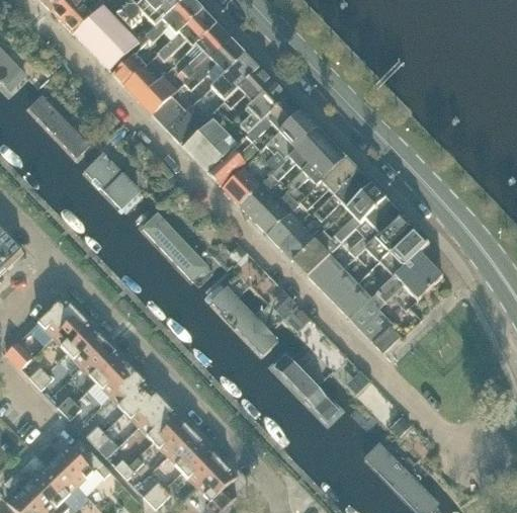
[(42,0),(51,8),(60,0),(42,0)]
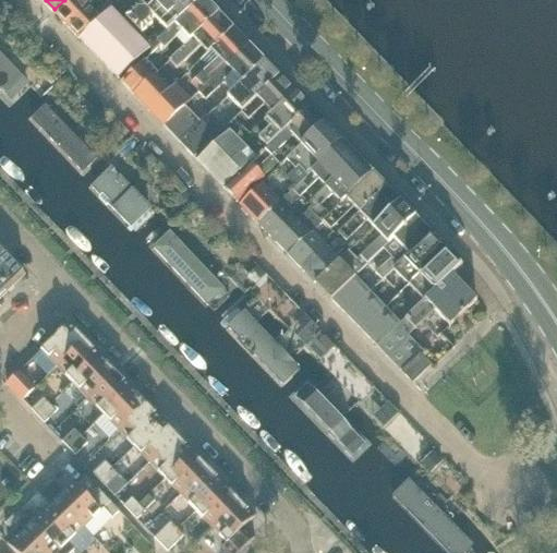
[(64,0),(55,9),(67,22),(88,1),(89,0),(64,0)]
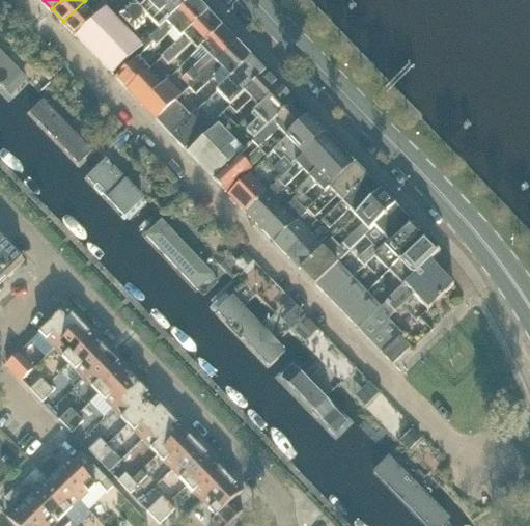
[(128,19),(146,0),(134,0),(136,2),(129,2),(119,11),(128,19)]
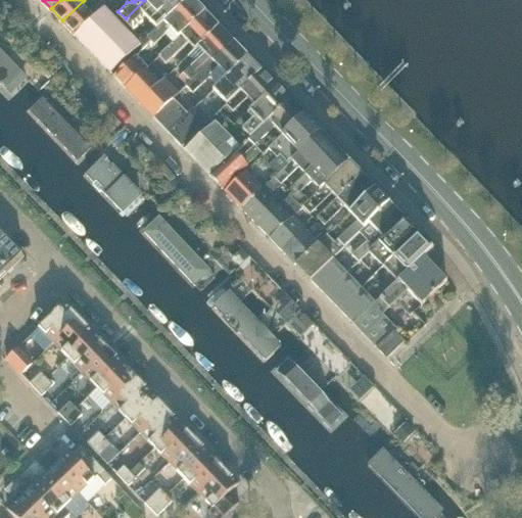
[(156,26),(184,0),(144,0),(126,18),(133,27),(142,17),(143,11),(156,26)]
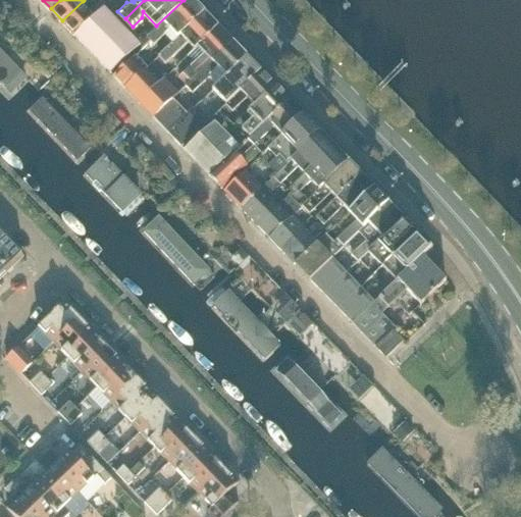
[(176,35),(204,8),(196,0),(184,0),(156,26),(147,35),(154,42),(169,27),(176,35)]
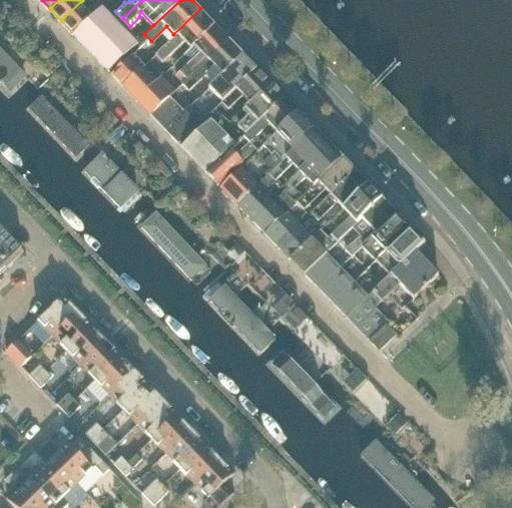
[(73,32),(92,13),(81,1),(61,20),(73,32)]
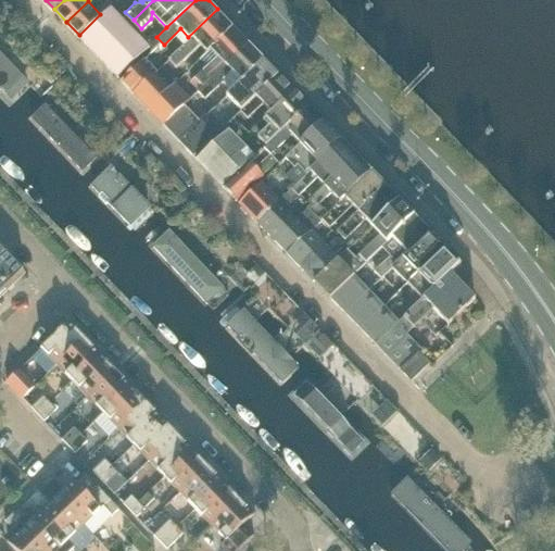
[(117,74),(149,44),(111,3),(100,14),(79,35),(117,74)]
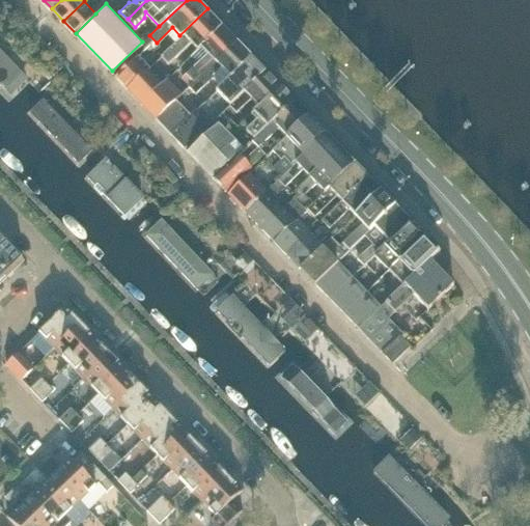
[(196,48),(200,44),(222,23),(207,8),(179,35),(161,54),(168,61),(190,40),(196,48)]
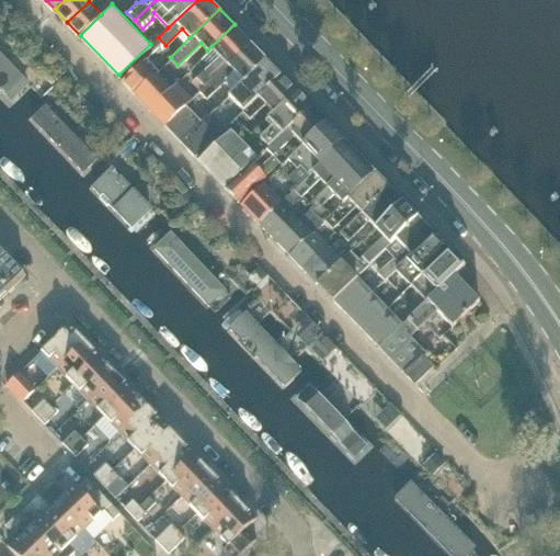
[(200,88),(208,80),(249,41),(235,24),(212,46),(218,54),(191,80),(200,88)]
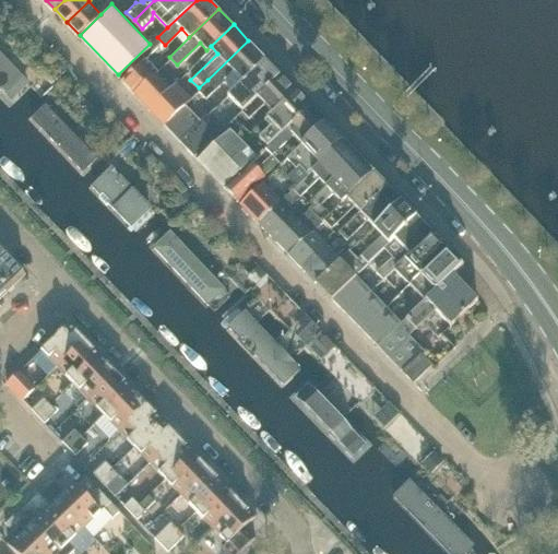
[(232,87),(264,56),(248,40),(208,80),(199,87),(206,96),(224,79),(232,87)]
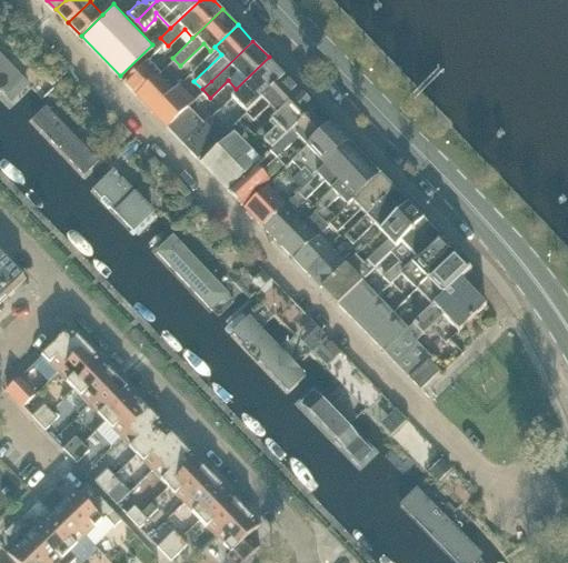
[(247,109),(284,72),(269,57),(236,89),(231,93),(247,109)]
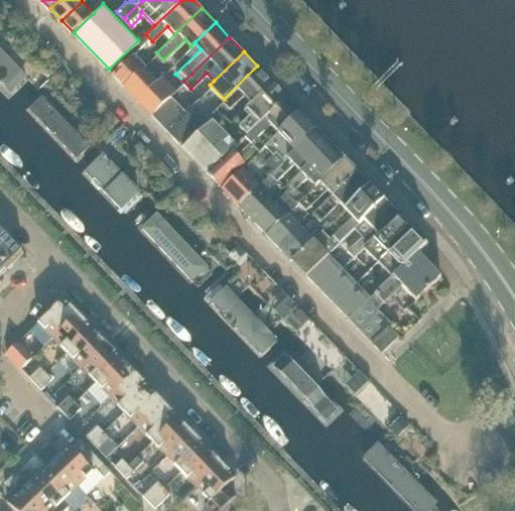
[(142,57),(136,62),(129,54),(112,72),(123,84),(143,65),(146,62),(142,57)]
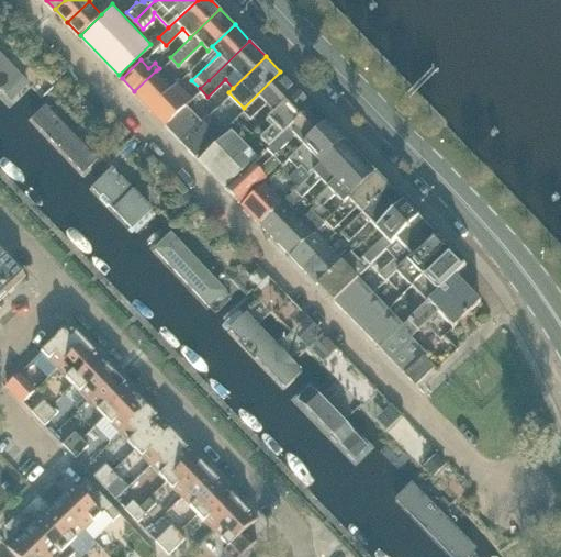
[(66,68),(58,60),(46,70),(54,79),(64,70),(66,68)]
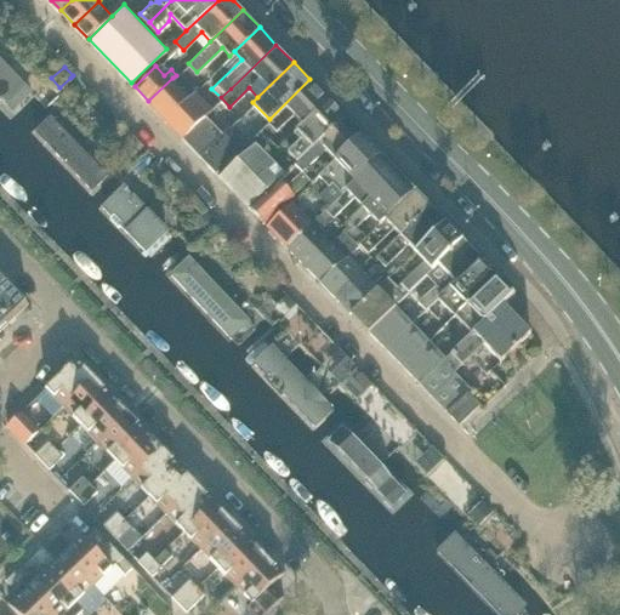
[(165,118),(188,96),(172,78),(148,101),(165,118)]
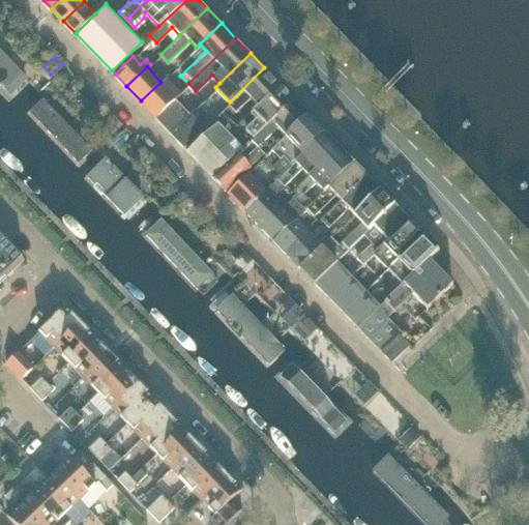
[(258,103),(278,83),(264,67),(230,101),(229,101),(235,109),(250,94),(258,103)]
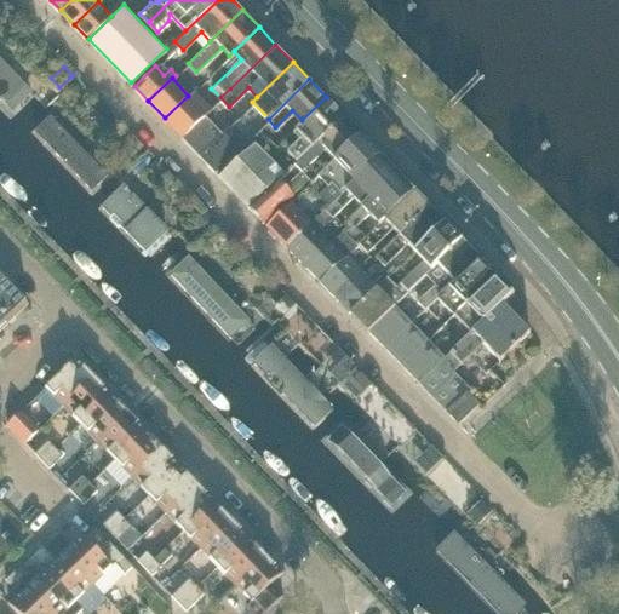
[(205,113),(210,108),(194,91),(188,96),(165,118),(182,136),(196,121),(205,113)]
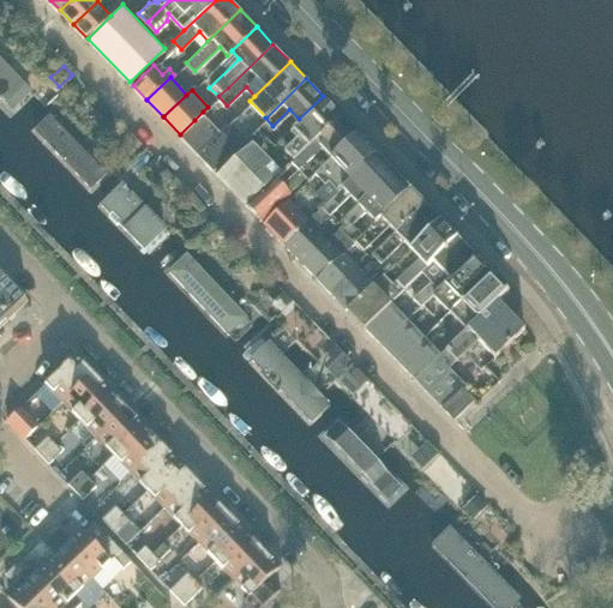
[(292,161),(341,114),(323,96),(299,119),(293,125),(299,132),(284,146),(289,152),(276,164),(281,169),(292,160),(292,161)]
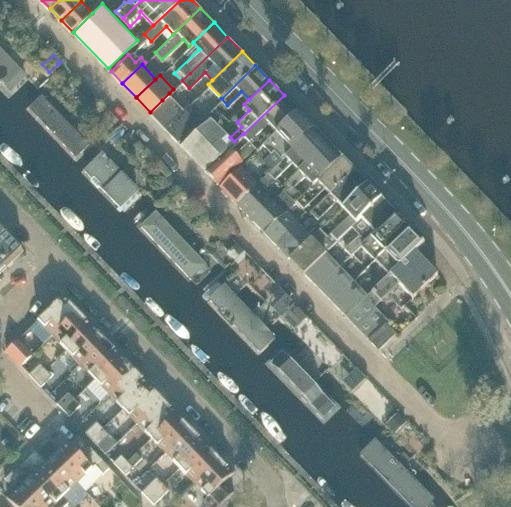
[(162,100),(150,112),(164,126),(183,108),(169,93),(162,100)]
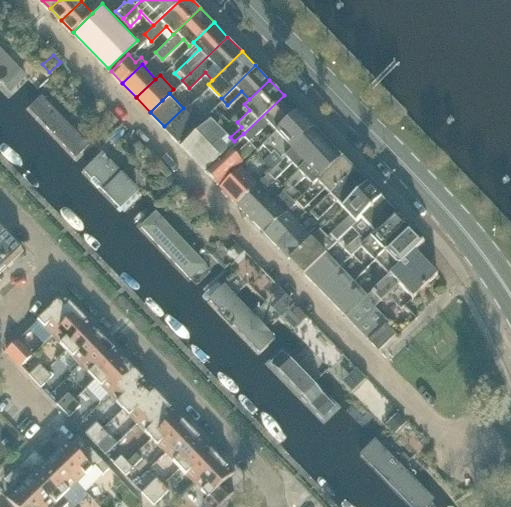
[(297,109),(289,100),(284,95),(243,134),(248,139),(249,140),(268,121),(276,129),(297,109)]
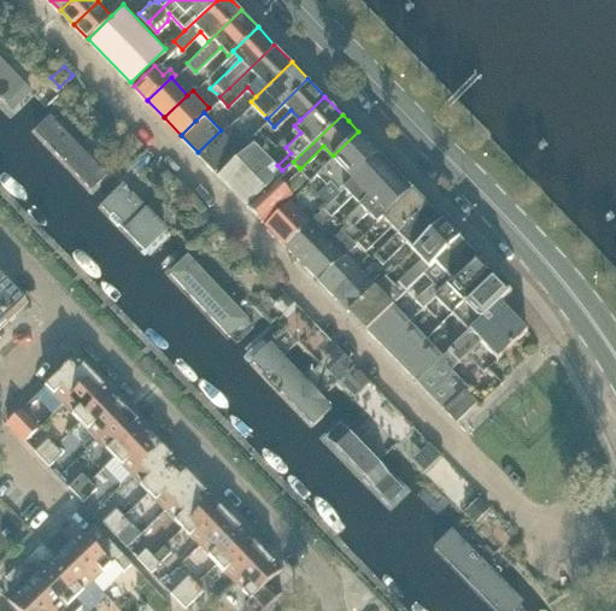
[(229,141),(238,133),(228,123),(221,130),(198,152),(215,169),(236,148),(229,141)]
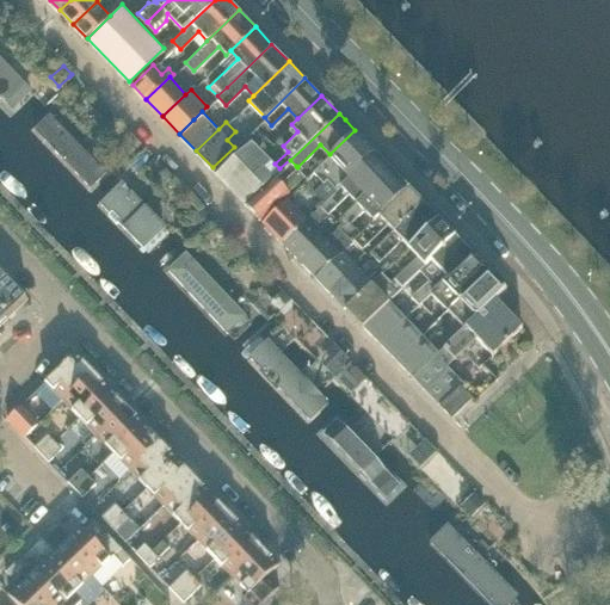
[(130,149),(140,140),(125,124),(116,134),(130,149)]
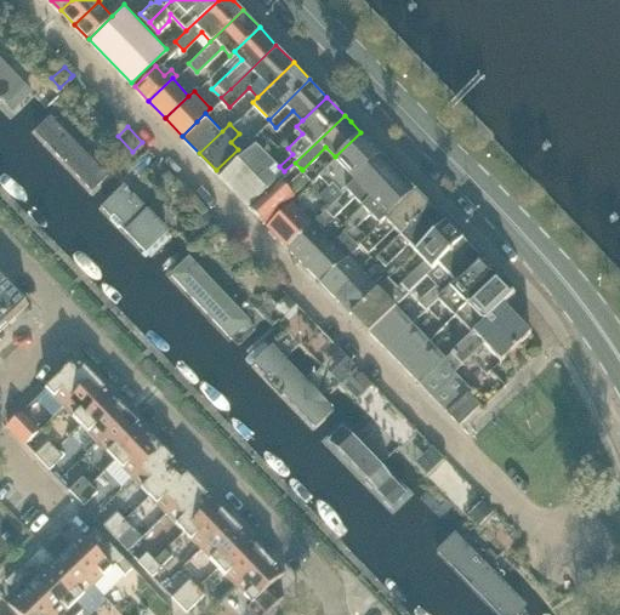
[(381,153),(363,134),(360,132),(335,157),(308,182),(319,193),(331,181),(342,191),(381,153)]
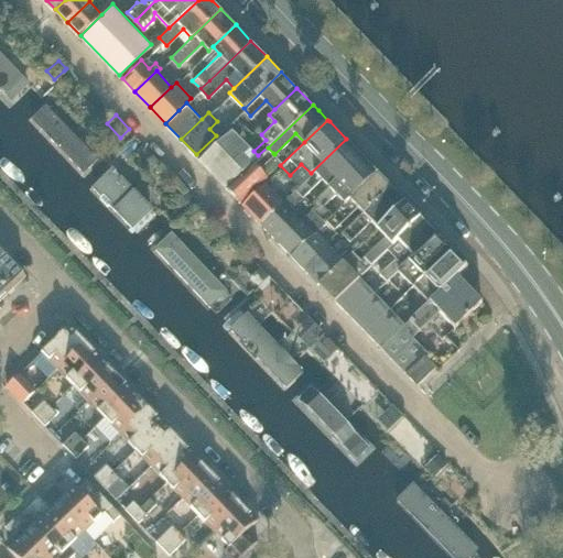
[(258,155),(253,151),(230,127),(198,157),(226,186),(252,162),(258,155)]
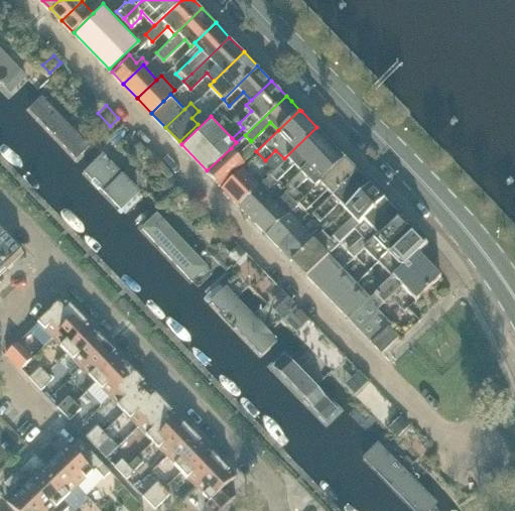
[(300,169),(330,141),(316,127),(284,158),(269,172),(275,178),(276,178),(293,162),(300,169)]
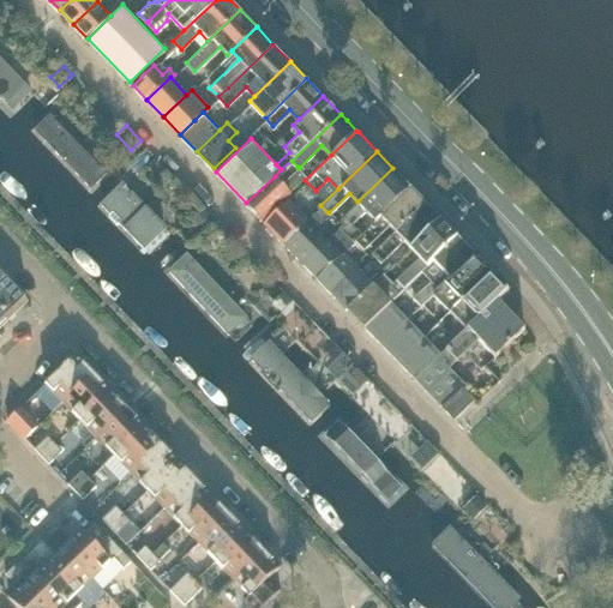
[(169,169),(158,158),(152,152),(138,167),(154,184),(169,169)]
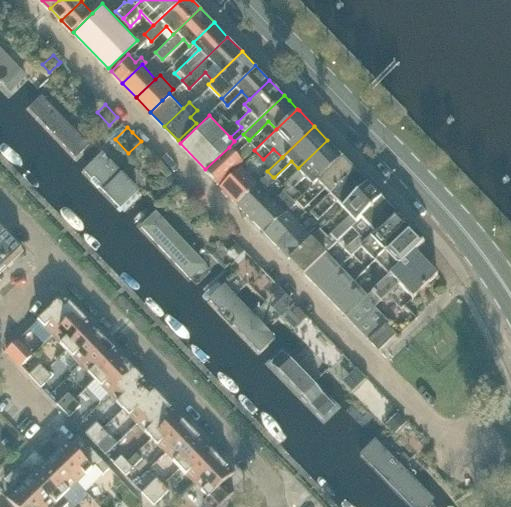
[(255,146),(249,140),(248,139),(235,152),(229,147),(205,169),(217,181),(255,146)]
